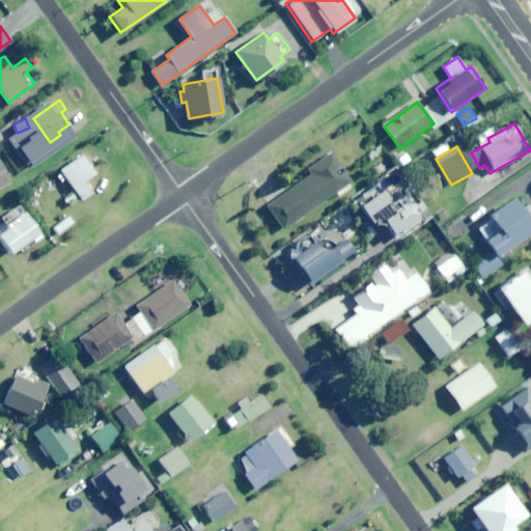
[(338,196),(354,186),(331,152),(299,175),(302,179),(267,203),(283,229),(336,193),(338,196)]
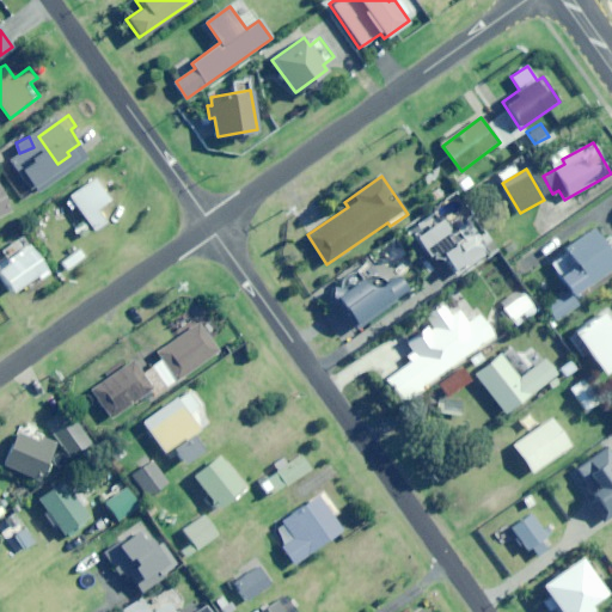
[(108,202),(92,179),(69,195),(93,231),(105,222),(96,209),(108,202)]
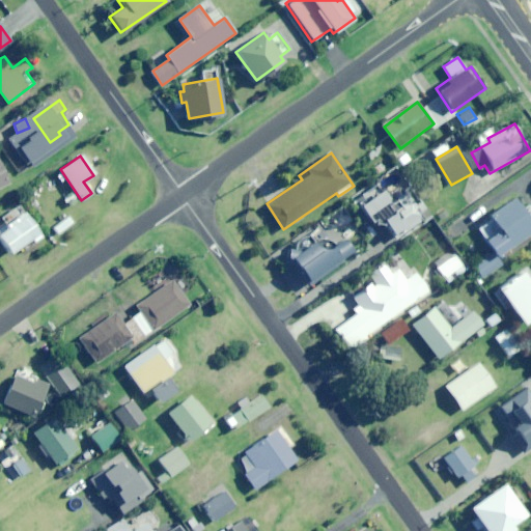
[(0,188),(10,183),(0,163),(0,188)]
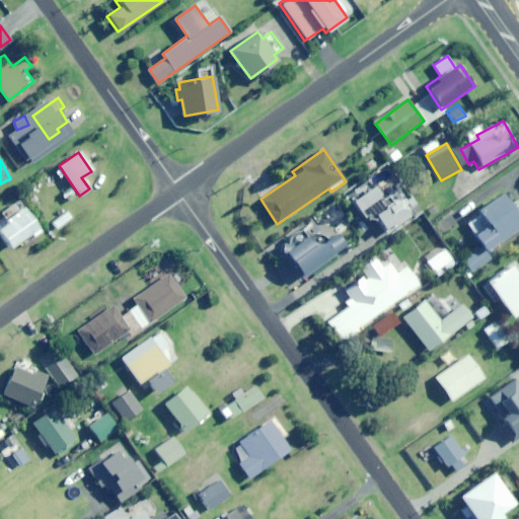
[(393,190),(381,199),(369,183),(349,200),(365,220),(372,214),(385,231),(411,211),(393,190)]
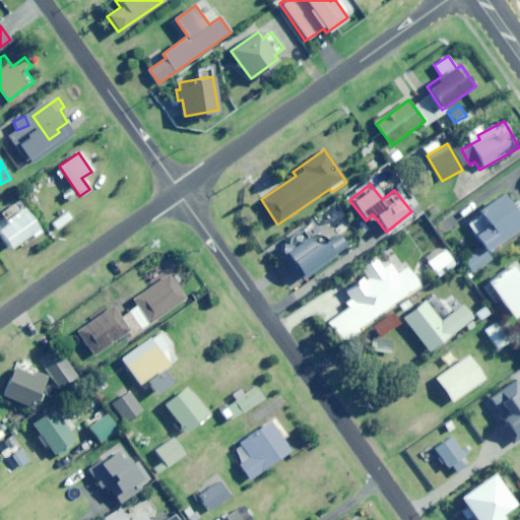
[(519,205),(517,202),(512,206),(504,195),(466,222),(488,251),(519,226),(519,205)]
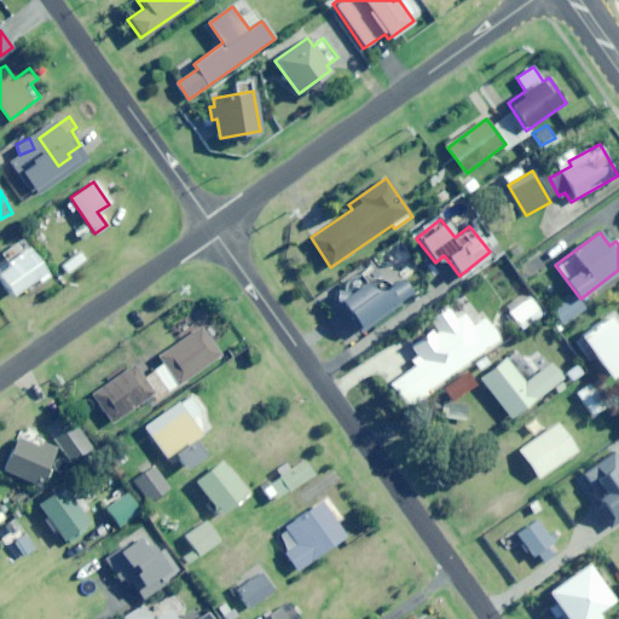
[(0,279),(11,295),(45,273),(28,248),(0,266),(0,279)]
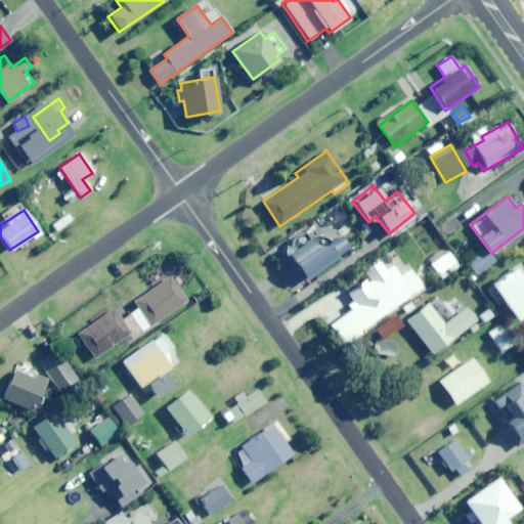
[(56,231),(73,219),(68,212),(51,224),(56,231)]
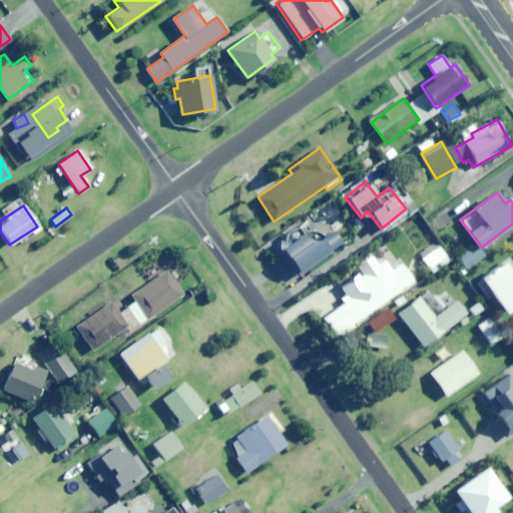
[(298,272),(341,242),(331,227),(319,235),(315,229),(306,235),(304,233),(282,248),(298,272)]
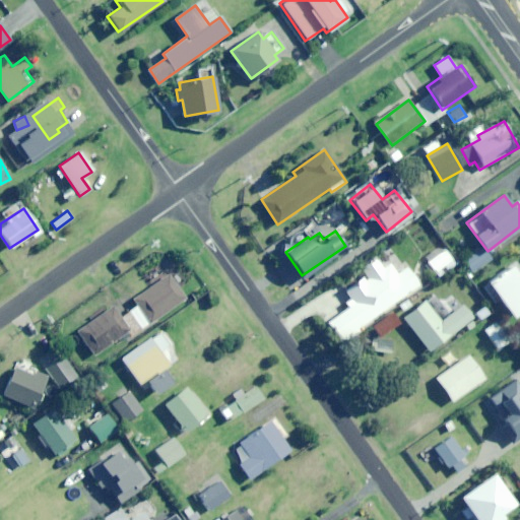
[(472,273),(492,260),(482,247),(463,260),(472,273)]
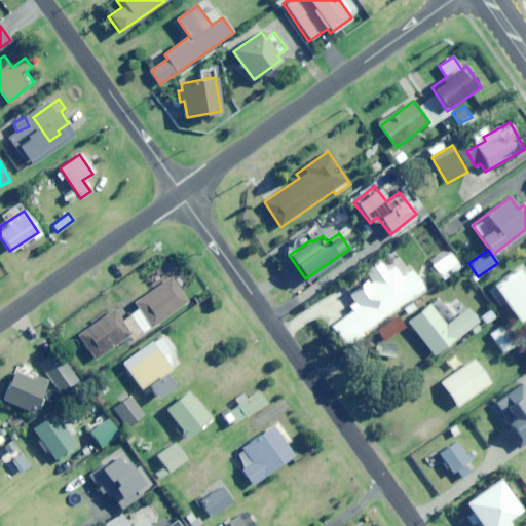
[(443,279),(461,267),(450,252),(433,265),(443,279)]
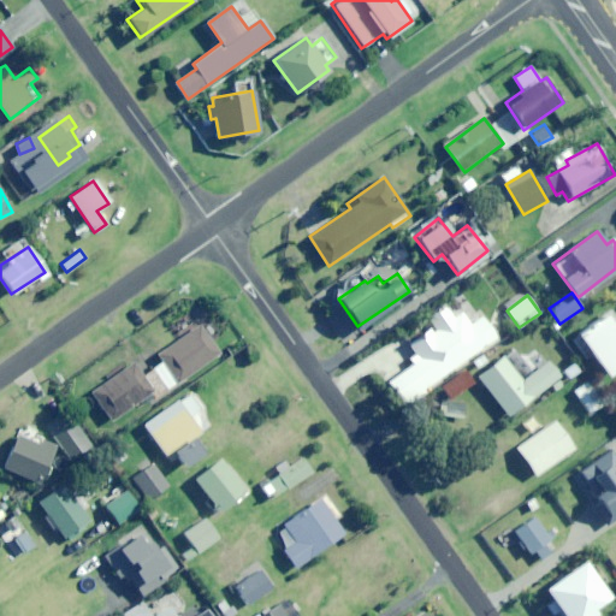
[(461,312),(454,318),(444,304),(427,318),(433,326),(406,347),(416,362),(397,375),(414,397),(496,338),(481,317),(469,325),(461,312)]
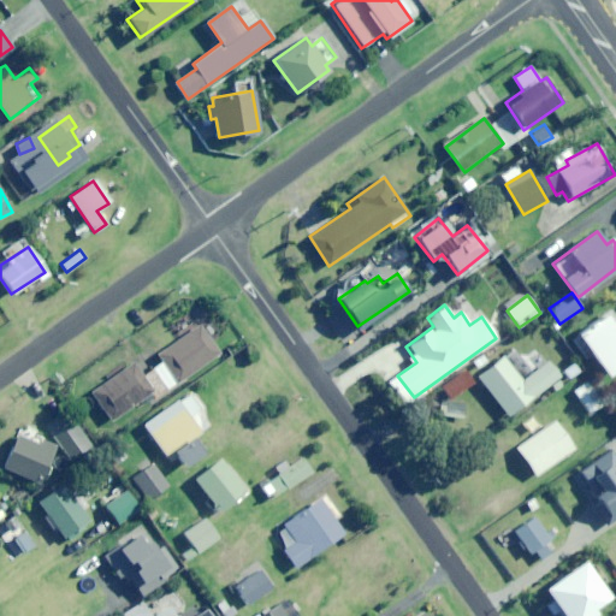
[(606,377),(615,369),(615,332),(604,315),(578,335),(606,377)]
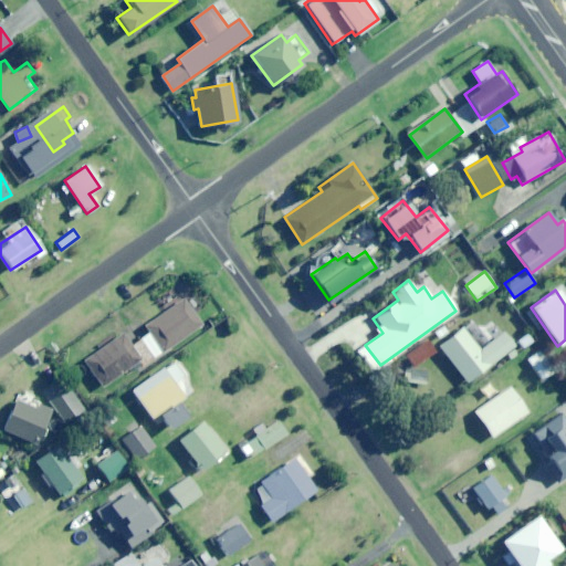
[(142,366),(181,339),(186,346),(208,332),(182,294),(142,322),(148,333),(130,345),(122,333),(84,358),(103,387),(139,363),(142,366)]
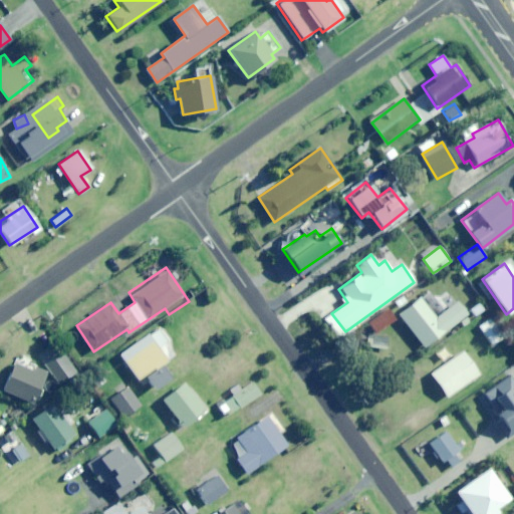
[(457,301),(436,317),(420,297),(398,314),(424,347),(467,314),(457,301)]
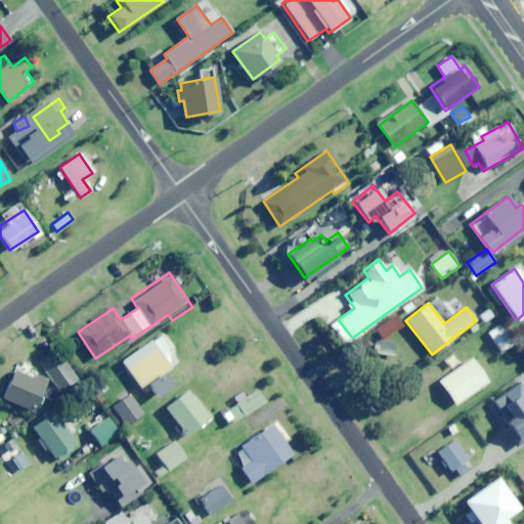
[(496,317),(491,308),(476,316),(482,326),(496,317)]
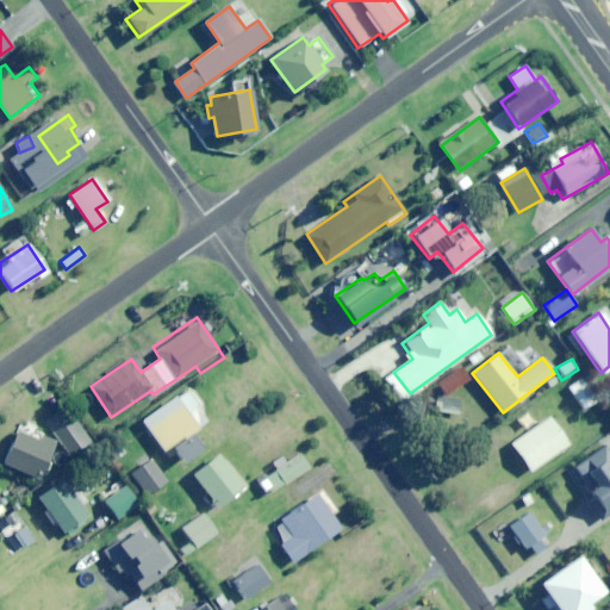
[(462,366),(437,380),(447,396),(471,381),(462,366)]
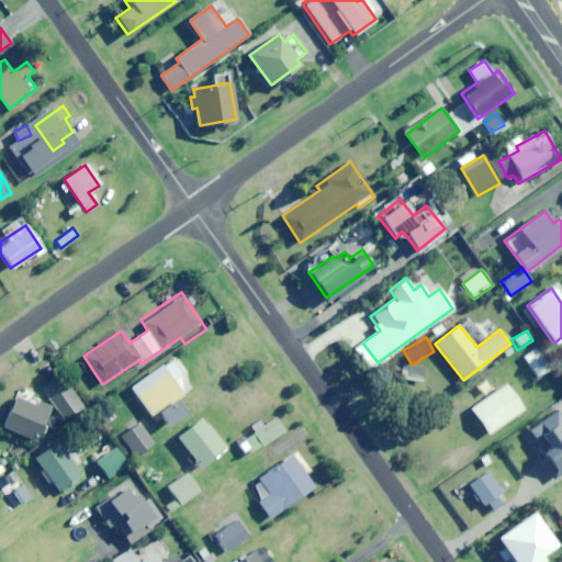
[(539,378),(549,370),(534,349),(524,357),(539,378)]
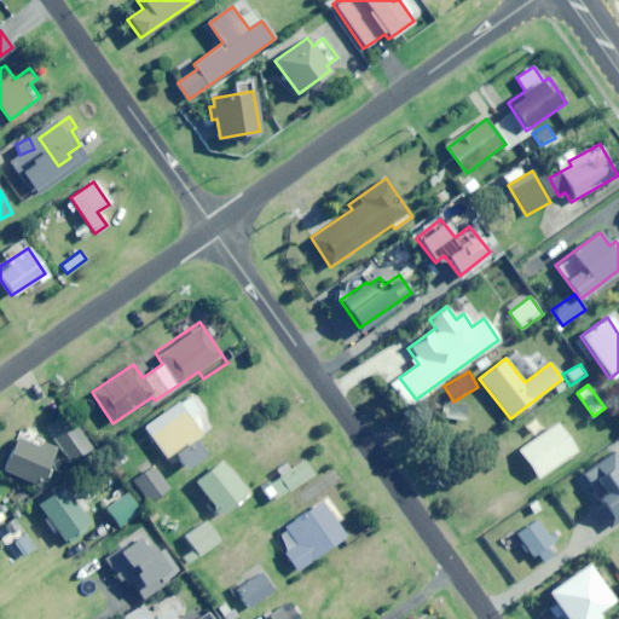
[(190,418),(202,410),(191,394),(145,426),(168,461),(177,455),(185,469),(207,455),(196,439),(201,435),(190,418)]
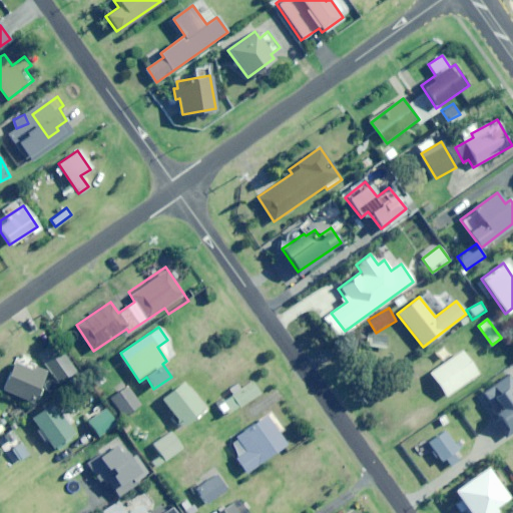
[(389,349),(389,338),(368,337),(367,348),(389,349)]
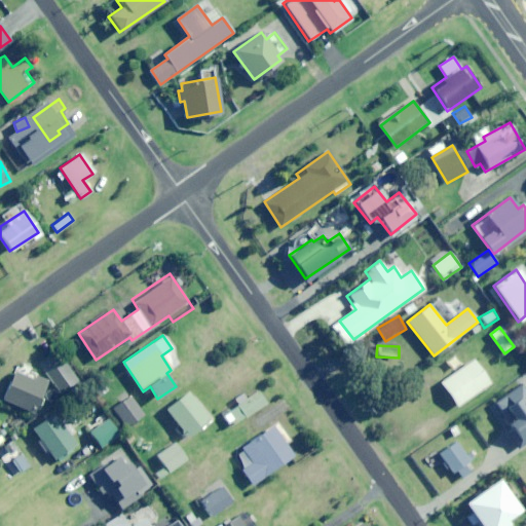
[(457,407),(491,383),(474,359),(440,382),(457,407)]
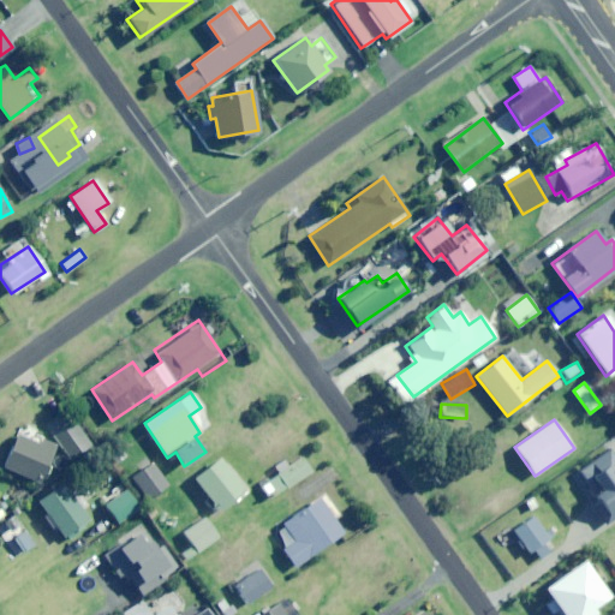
[(40,440),(37,445),(17,435),(4,466),(40,483),(55,447),(40,440)]
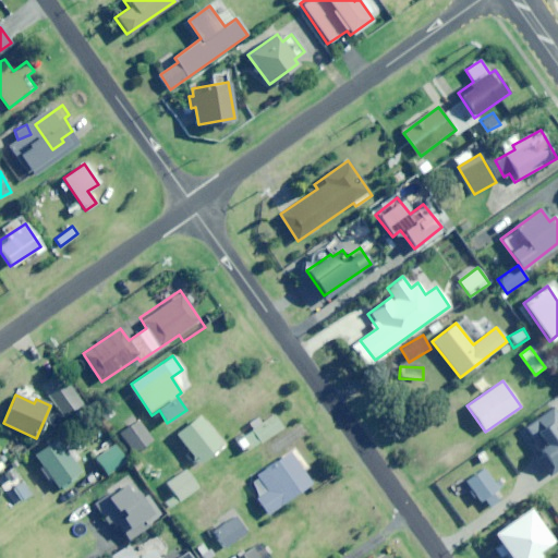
[(553,427),(557,423),(557,414),(554,408),(522,428),(550,472),(557,466),(557,428),(556,431),(553,427)]
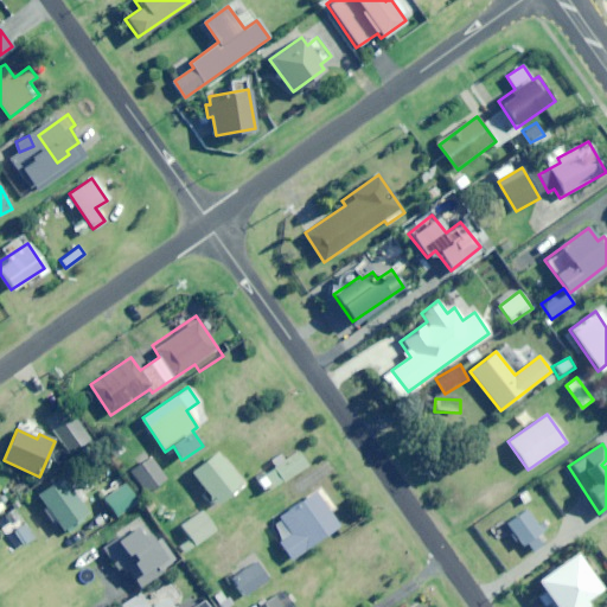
[(267,492),(307,465),(298,452),(257,478),(267,492)]
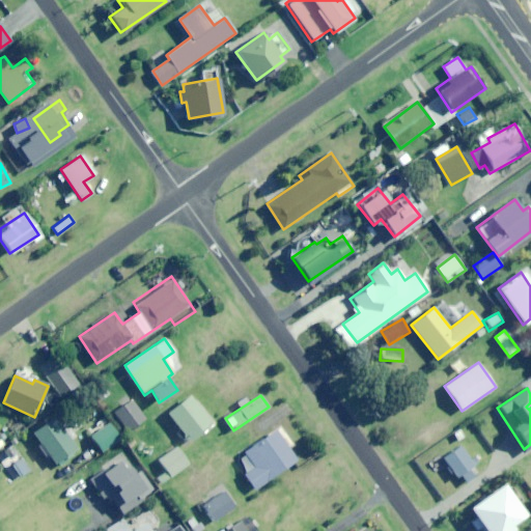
[(190,442),(213,424),(191,396),(162,418),(173,432),(178,428),(190,442)]
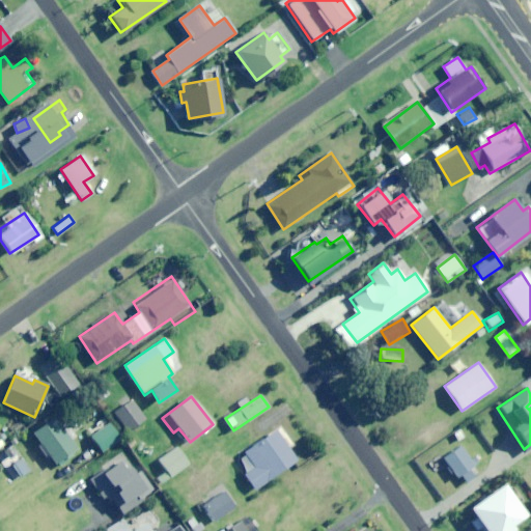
[(129,430),(146,418),(134,399),(116,412),(129,430)]
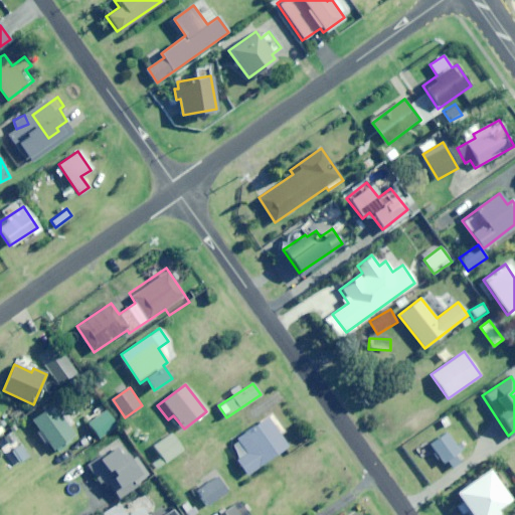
[(53,450),(74,435),(52,405),(32,420),(53,450)]
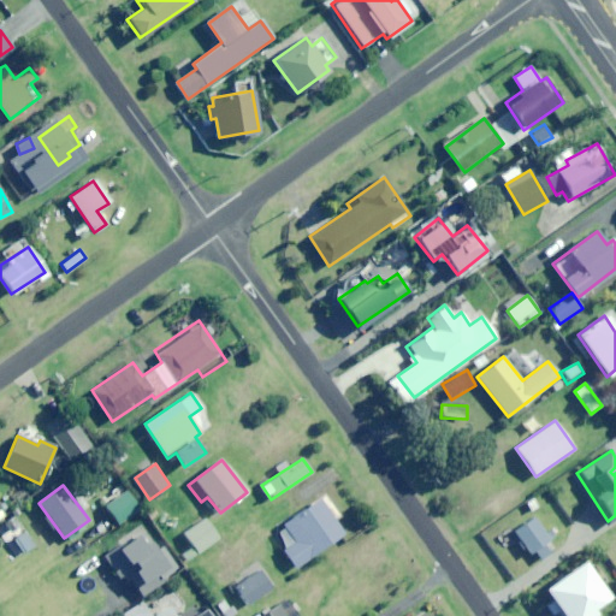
[(118,526),(140,510),(125,491),(105,507),(118,526)]
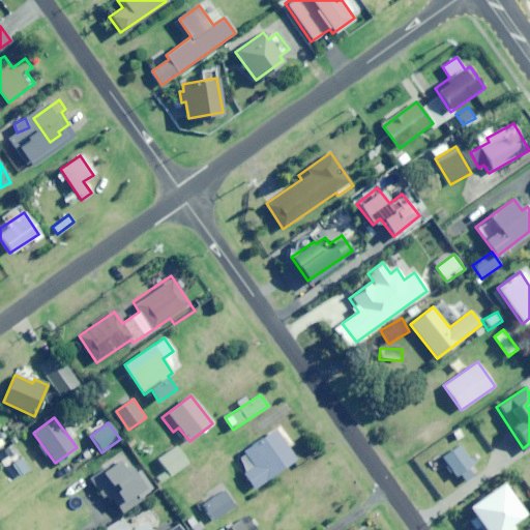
[(255,489),(297,459),(275,429),(237,457),(243,466),(240,468),(255,489)]
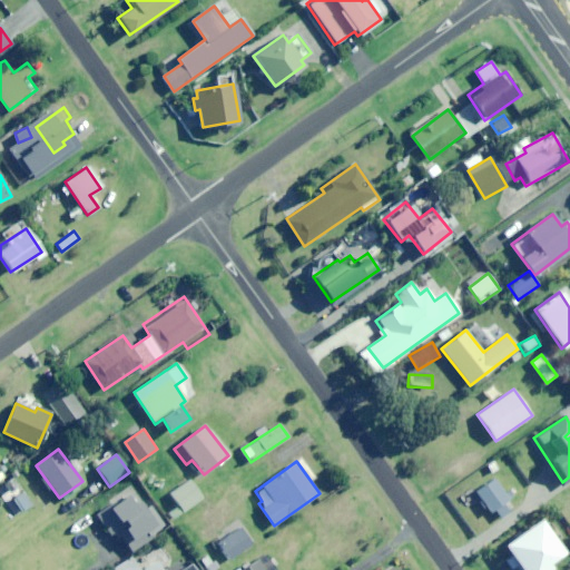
[(503,502),(509,499),(495,479),(477,490),(490,511),(494,509),(501,519),(510,513),(503,502)]
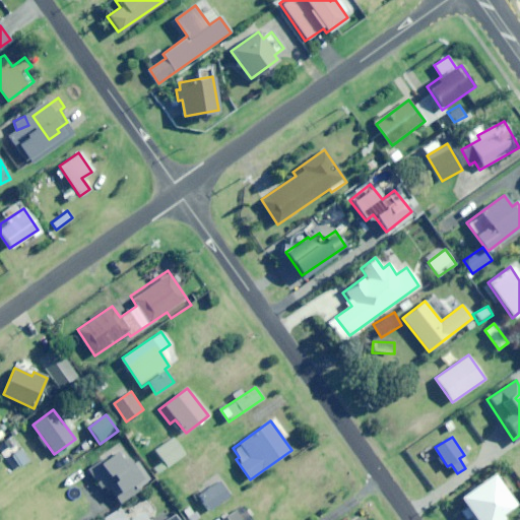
[(116,497),(141,478),(121,448),(89,470),(106,492),(111,489),(116,497)]
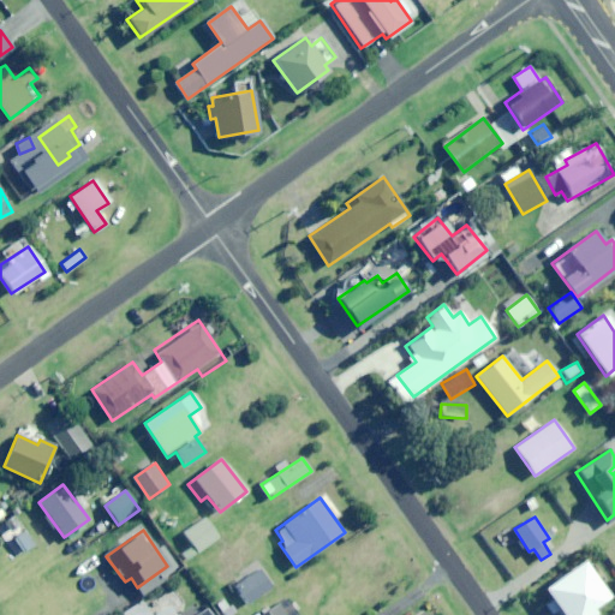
[(199,575),(221,561),(216,553),(195,567),(199,575)]
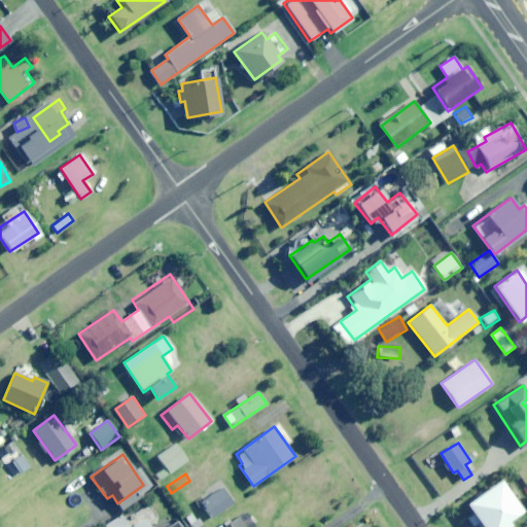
[(506,522),(521,512),(500,481),(466,504),(475,516),(468,520),(471,525),(478,521),(482,526),(508,526),(510,526),(506,522)]
